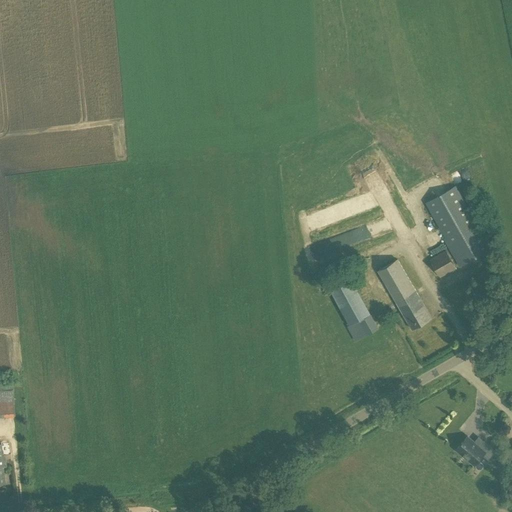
[(462,180),(472,178),(470,166),(460,168),(462,180)]
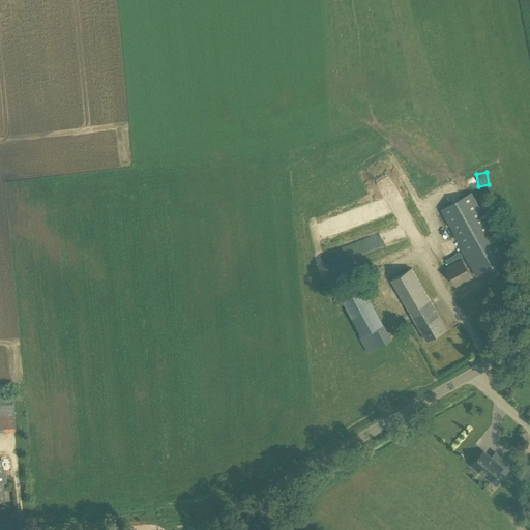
[(440,210),(460,245),(459,246),(475,276),(509,257),(472,192),(440,210)]
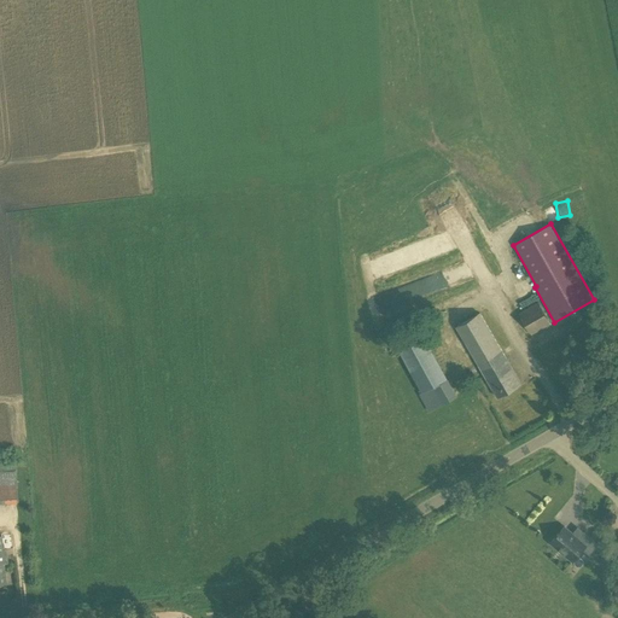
[(518,313),(531,334),(551,324),(538,302),(518,313)]
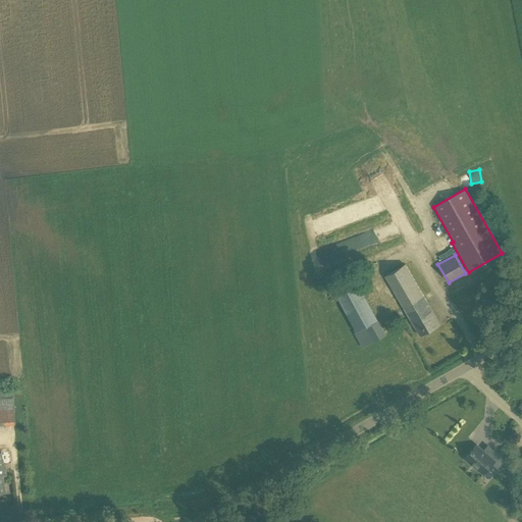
[(440,323),(406,264),(385,276),(420,335),(440,323)]
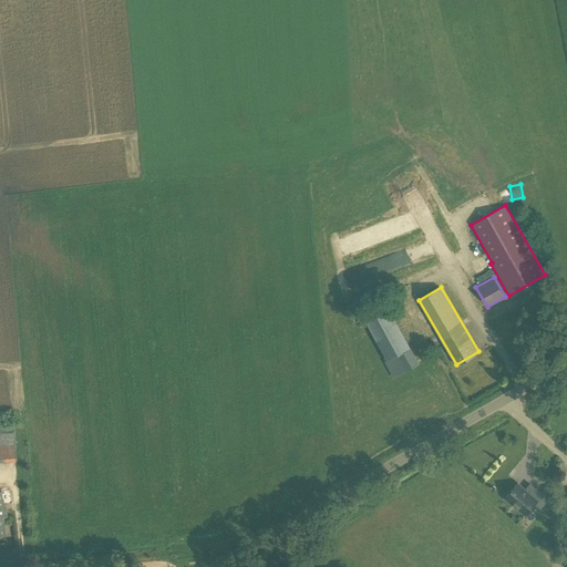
[(420,362),(390,308),(367,321),(388,360),(385,361),(394,377),(420,362)]
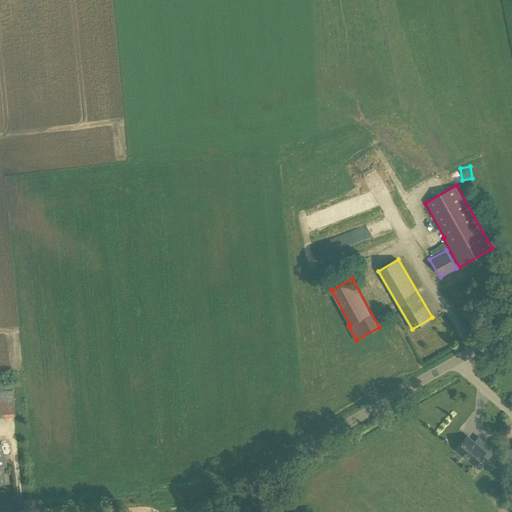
[(0,390),(0,417),(14,417),(13,390),(0,390)]
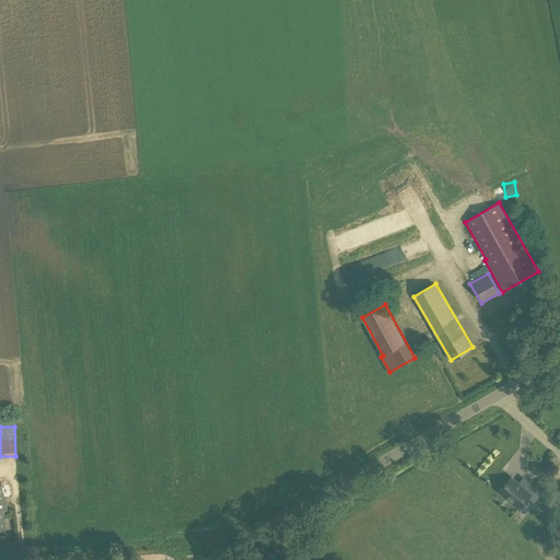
[(503,480),(491,496),(511,512),(521,501),(527,505),(534,497),(527,490),(522,497),(503,480)]
